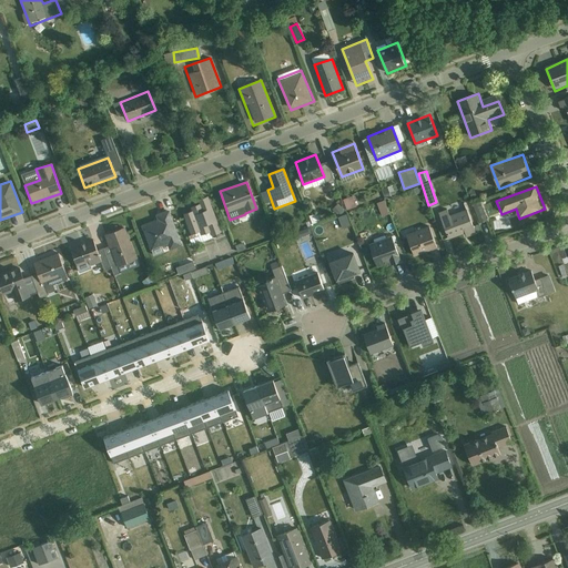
[(342,198),(345,208),(355,204),(352,194),(342,198)]
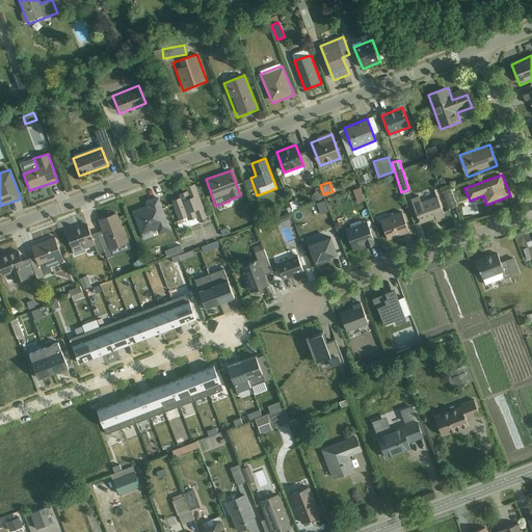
[(181,227),(207,216),(194,184),(169,194),(181,227)]
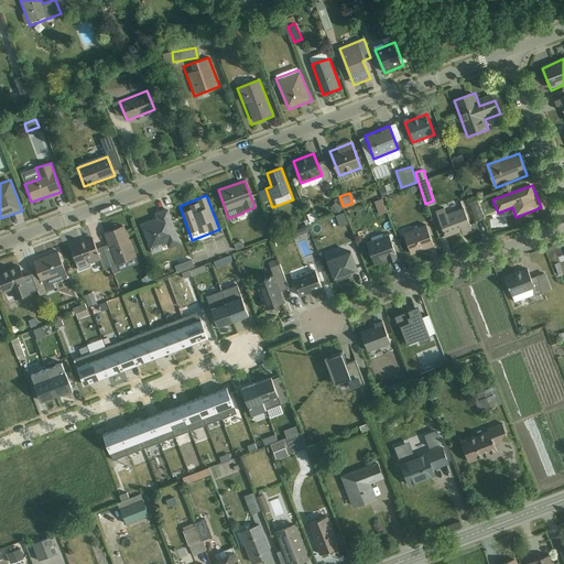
[(378,215),(386,212),(382,201),(375,204),(378,215)]
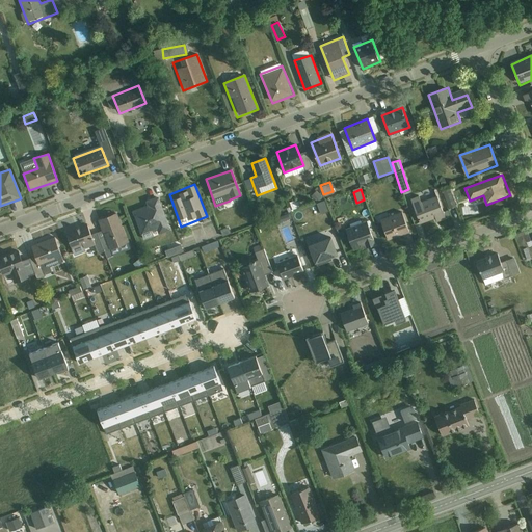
[(450,189),(443,192),(448,208),(455,205),(450,189)]
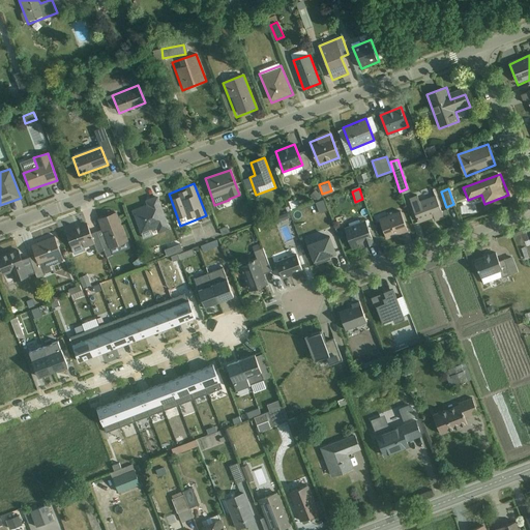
[(420,226),(445,217),(436,190),(411,199),(420,226)]
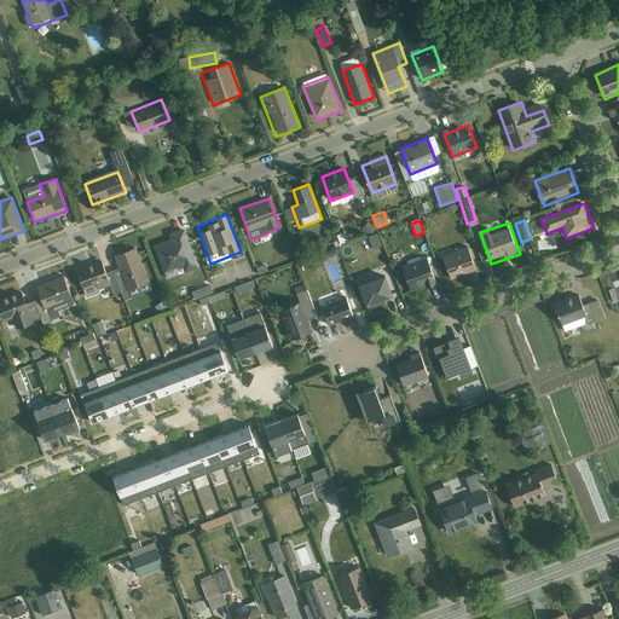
[(185,272),(198,267),(185,230),(171,235),(172,239),(155,246),(166,275),(184,268),(185,272)]
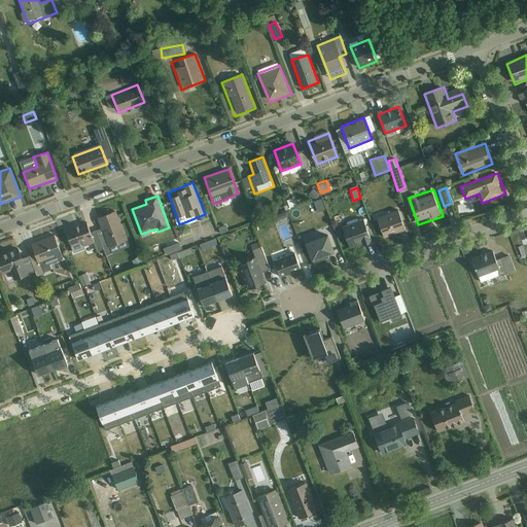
[(286,199),(288,206),(296,204),(293,197),(286,199)]
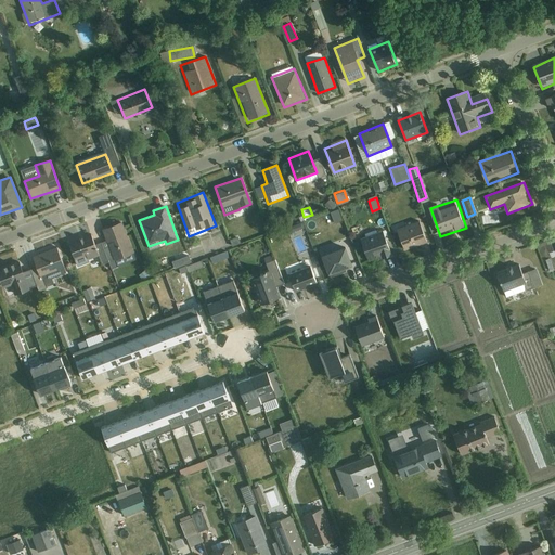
[(330,210),(333,222),(341,220),(338,208),(330,210)]
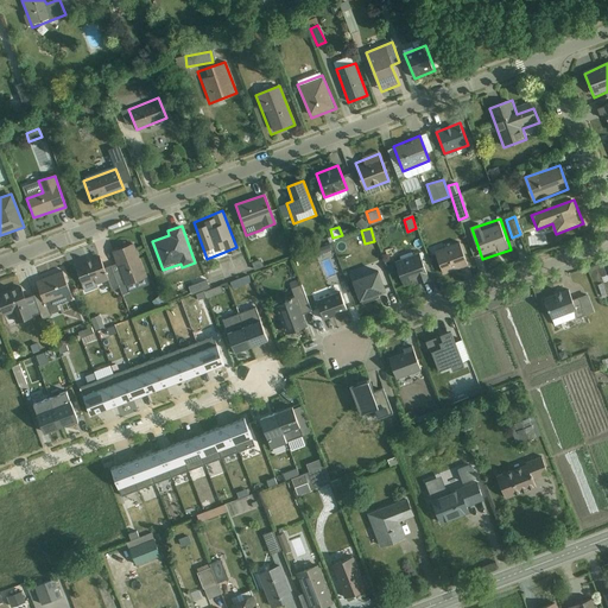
[(443,276),(468,266),(458,240),(434,249),(443,276)]
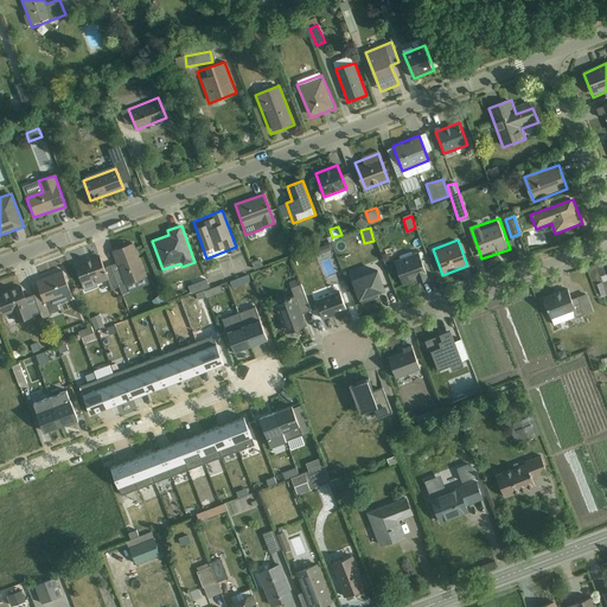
[(125,285),(146,276),(134,242),(112,250),(125,285)]
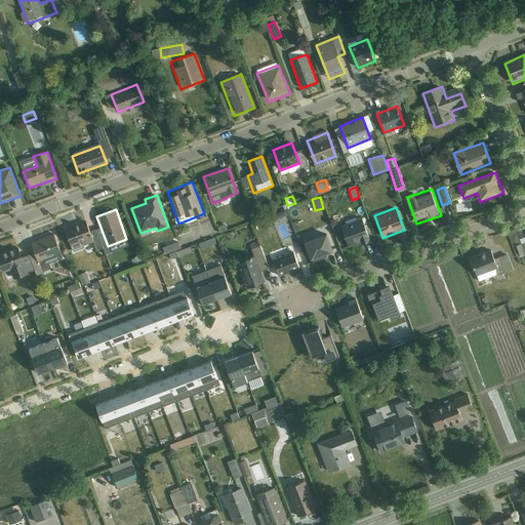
[(363,245),(371,242),(363,219),(342,228),(350,247),(362,242),(363,245)]
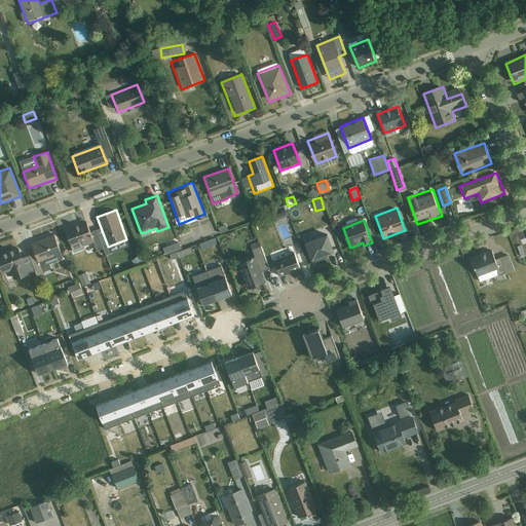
[(82,247),(94,242),(85,222),(66,229),(72,248),(81,243),(82,247)]
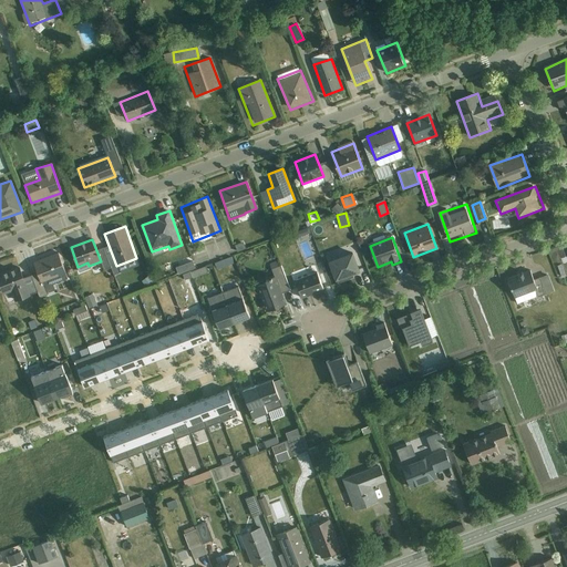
[(243,243),(234,246),(236,253),(245,249),(243,243)]
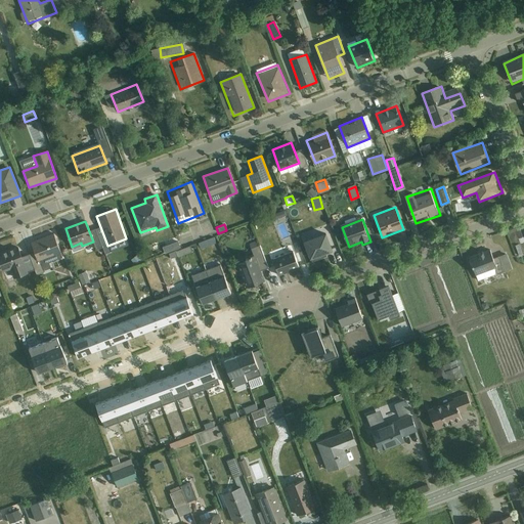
[(39,261),(60,253),(54,234),(32,243),(39,261)]
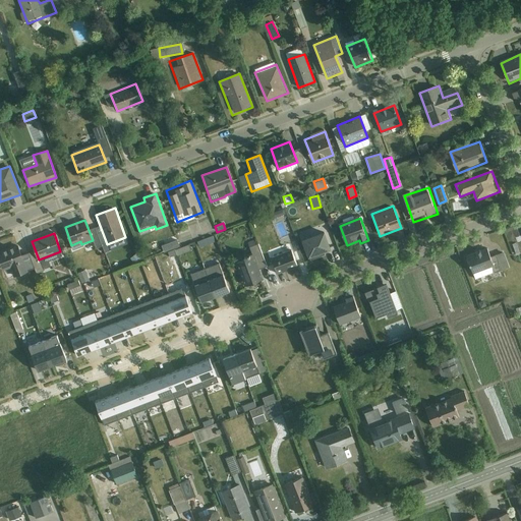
[(309,259),(332,251),(325,233),(302,241),(309,259)]
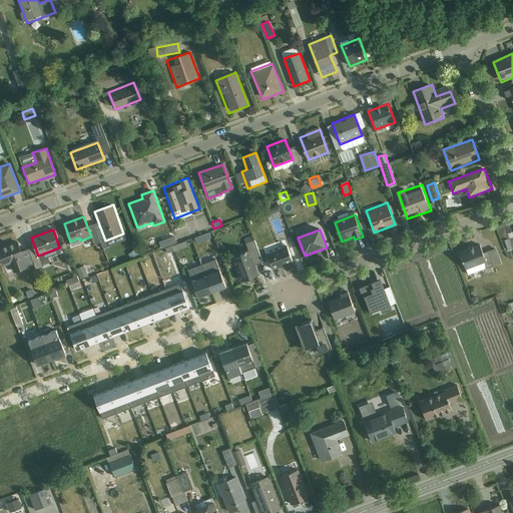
[(208,230),(193,236),(196,242),(210,237),(208,230)]
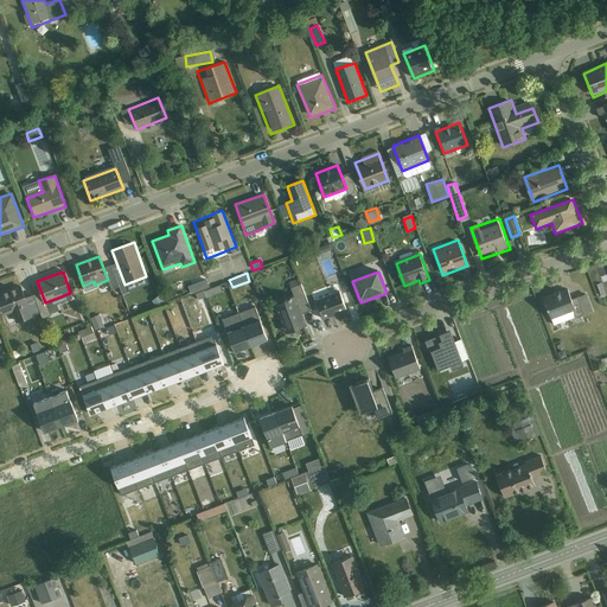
[(191,293),(208,286),(204,278),(186,285),(191,293)]
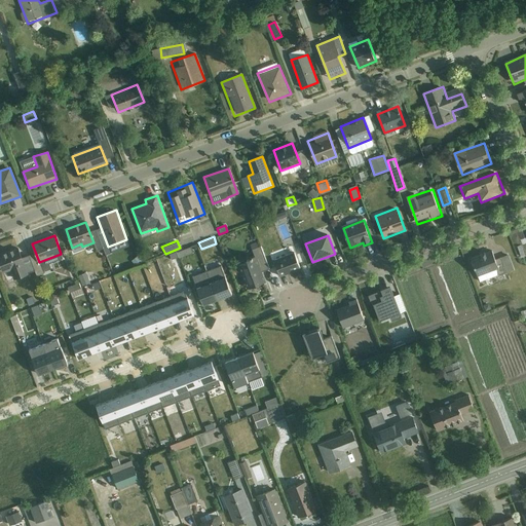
[(189,246),(168,253),(171,258),(191,251),(189,246)]
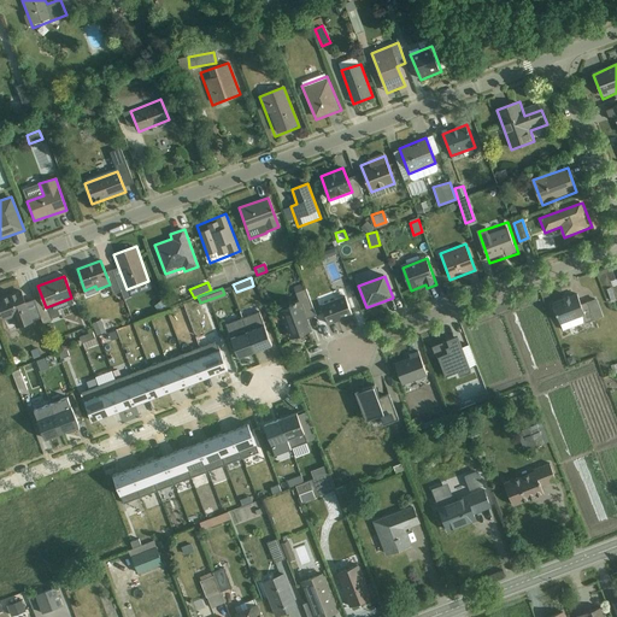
[(17,328),(33,322),(22,291),(0,297),(0,312),(3,319),(12,316),(17,328)]
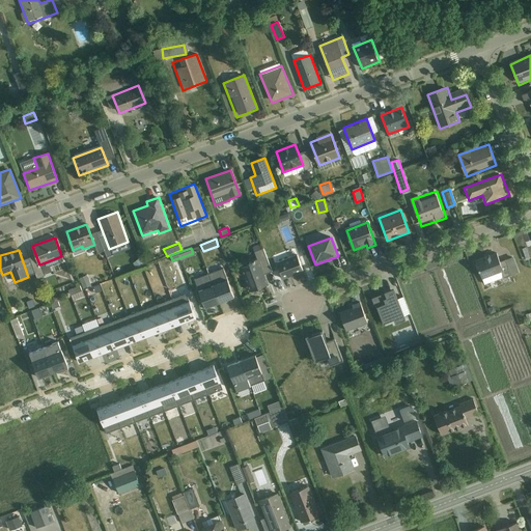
[(483,280),(504,272),(497,253),(475,261),(483,280)]
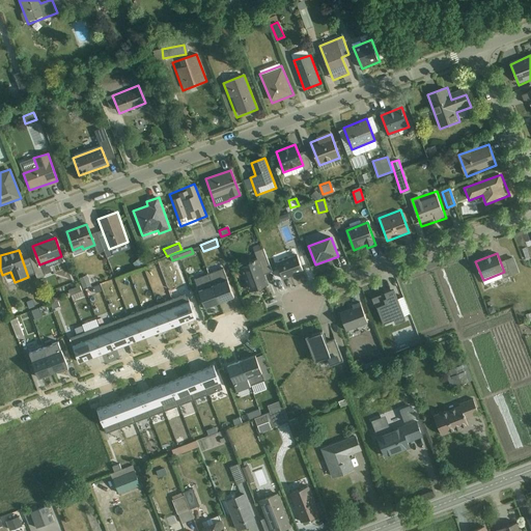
[(283,280),(303,273),(297,257),(277,264),(283,280)]
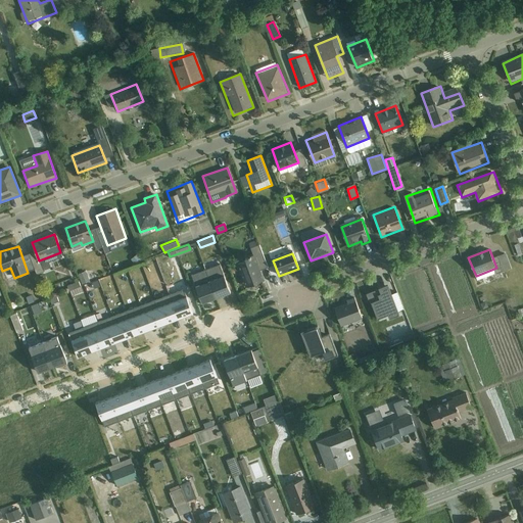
[(246,288),(265,282),(254,255),(237,263),(246,288)]
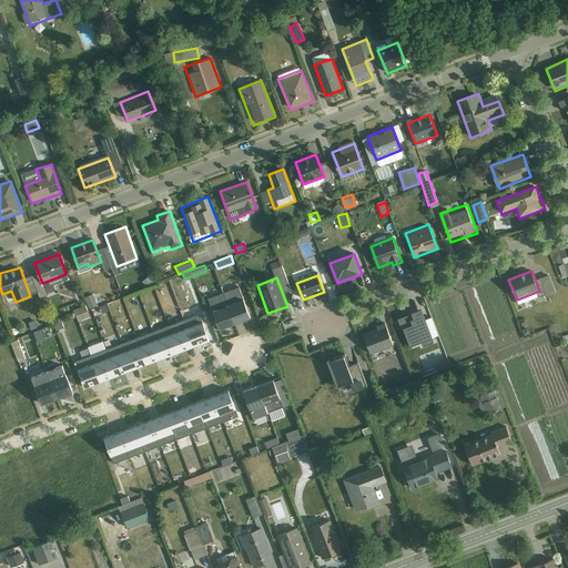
[(208,296),(219,328),(250,318),(239,285),(208,296)]
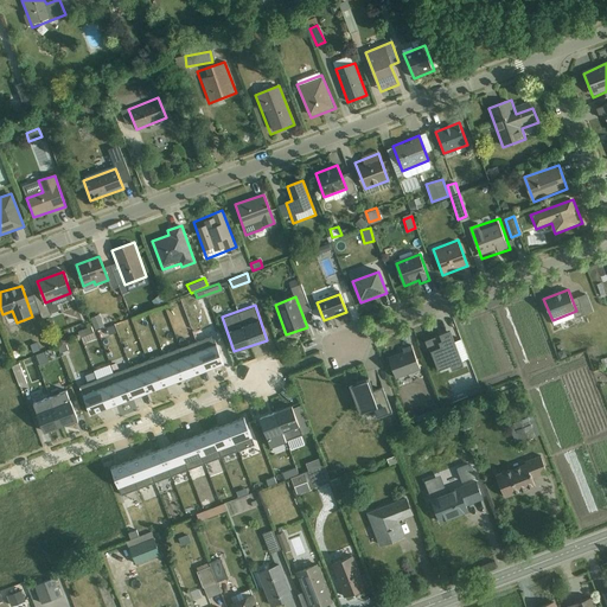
[(93,328),(102,326),(98,313),(89,315),(93,328)]
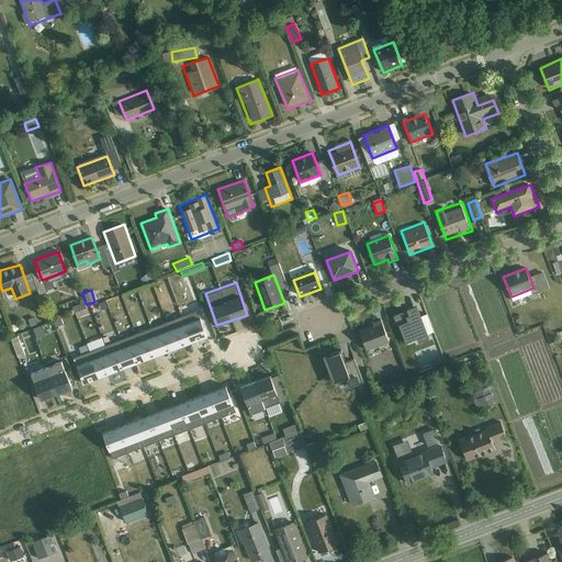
[(404,344),(430,334),(424,314),(420,315),(416,304),(393,313),(404,344)]
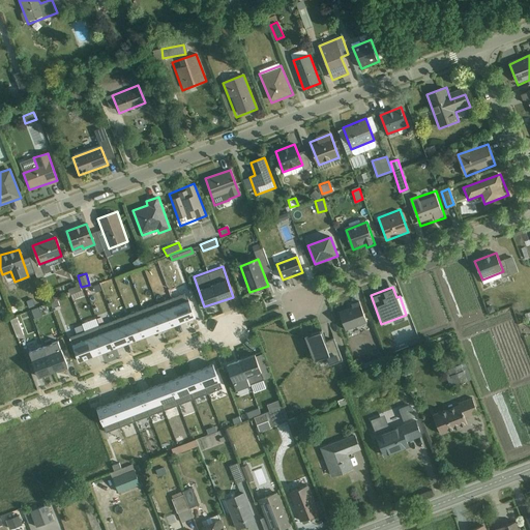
[(189,300),(71,337),(77,357),(196,319),(189,300)]
